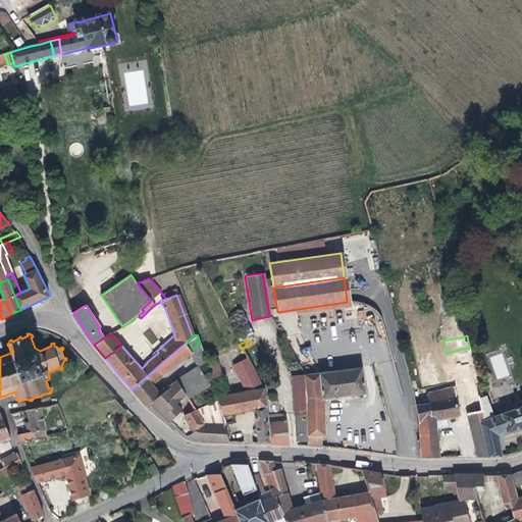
[(166,359),(132,389),(145,405),(150,401),(158,394),(152,384),(163,373),(191,353),(185,344),(166,359)]
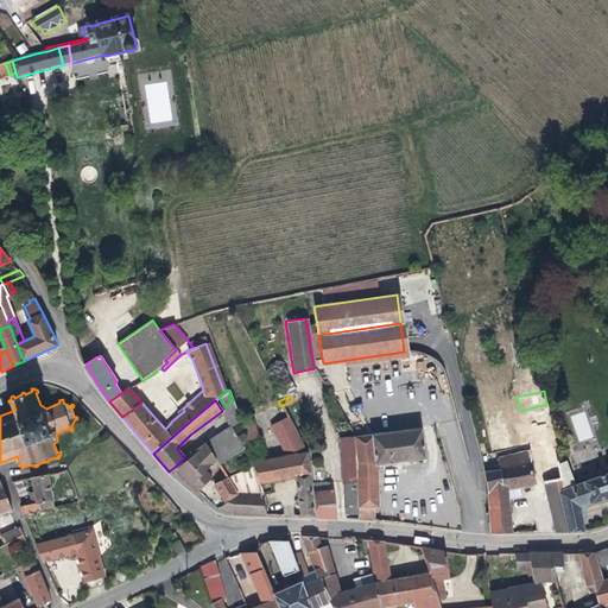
[(280,406),(278,401),(272,405),(280,422),(286,418),(280,406)]
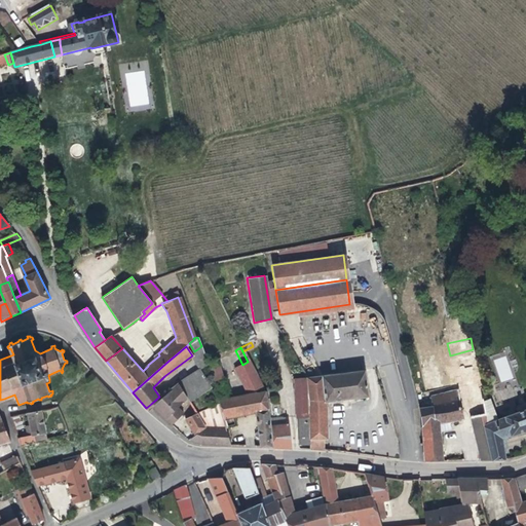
[(430,405),(419,407),(421,424),(424,461),(443,460),(441,430),(441,423),(450,421),(472,417),(481,460),(492,459),(486,425),(488,424),(483,399),(473,349),(450,355),(456,387),(429,393),(430,405)]
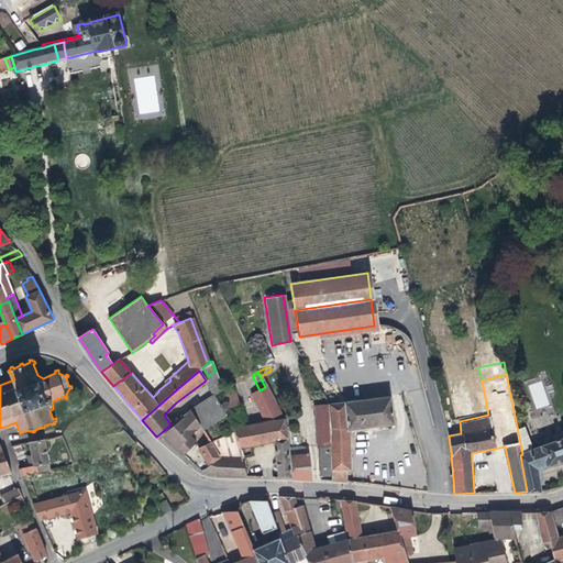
[(232,384),(222,387),(228,407),(238,405),(232,384)]
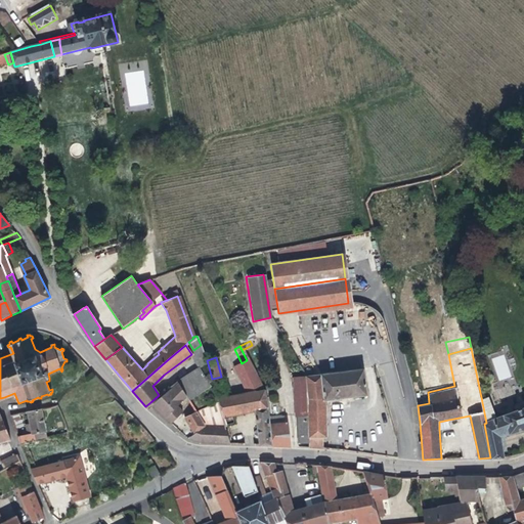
[(247,360),(242,363),(231,368),(237,380),(238,379),(253,372),(247,360)]
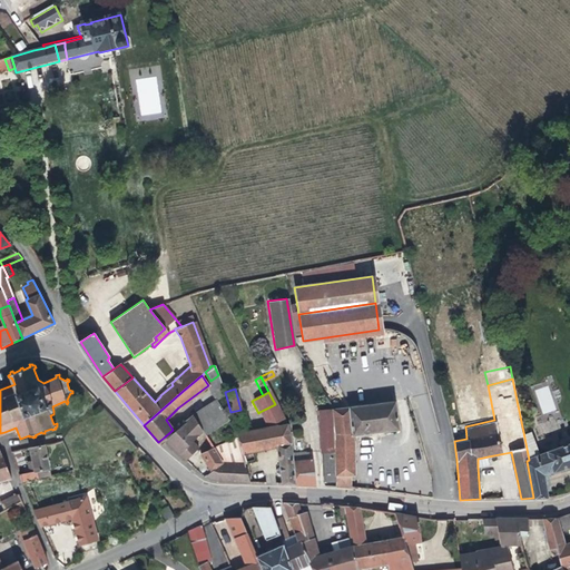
[(215,399),(192,414),(203,430),(205,434),(228,419),(215,399)]
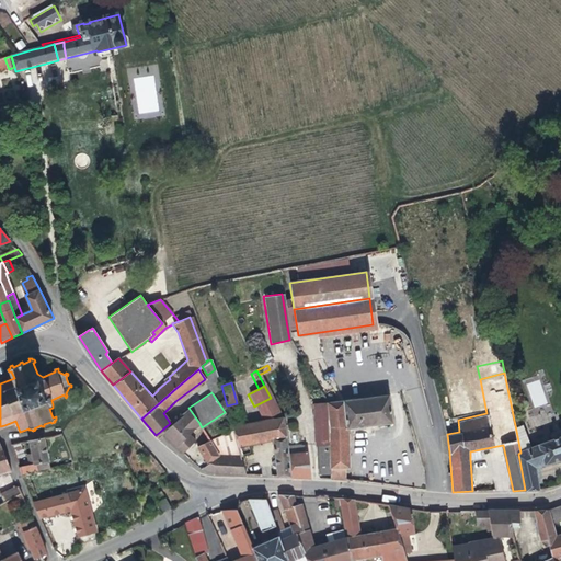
[(336,401),(327,402),(325,404),(328,430),(330,470),(344,469),(348,469),(347,428),(391,423),(387,396),(336,401)]
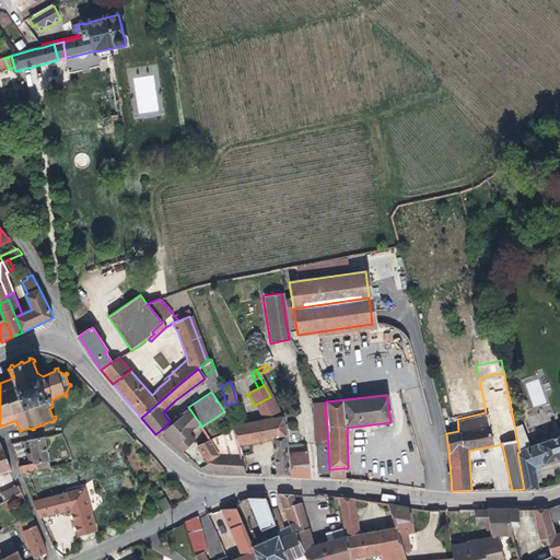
[(270,397),(255,405),(263,420),(280,417),(270,397)]
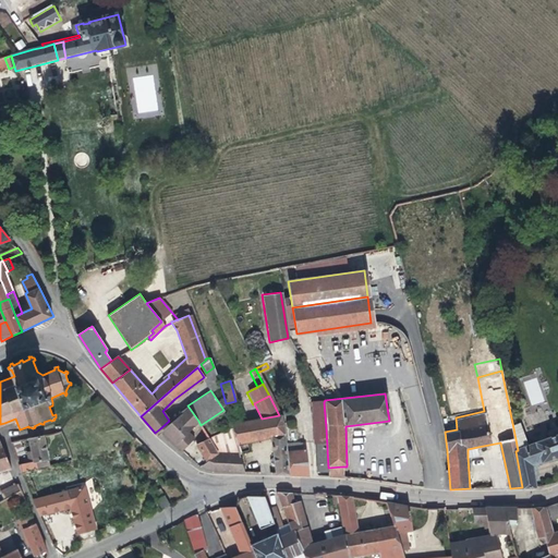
[(326,427),(324,402),(311,403),(312,428),(326,427)]
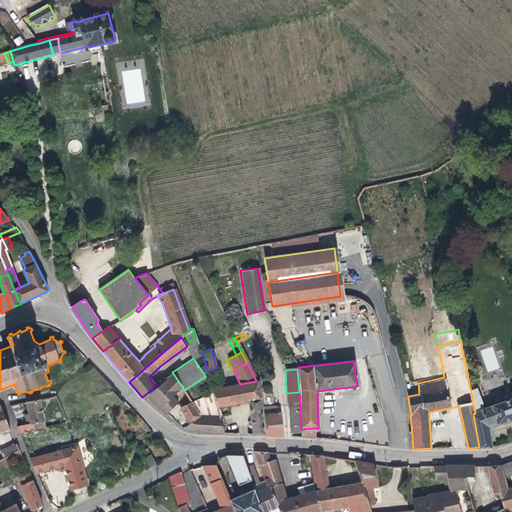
[(172,372),(162,380),(173,394),(182,386),(172,372)]
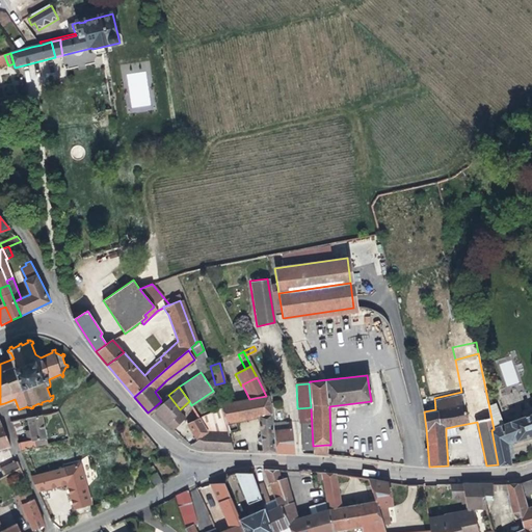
[(168,395),(161,401),(153,408),(173,428),(186,417),(180,409),(168,395)]
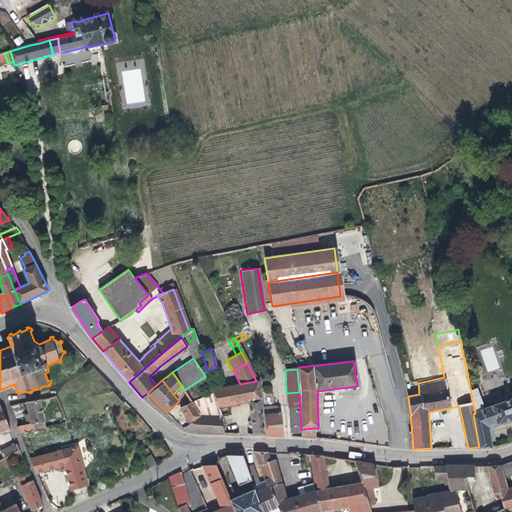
[(256,381),(240,384),(211,390),(217,408),(226,406),(248,401),(250,419),(251,425),(252,435),(266,435),(263,416),(262,409),(261,399),(259,389),(256,381)]
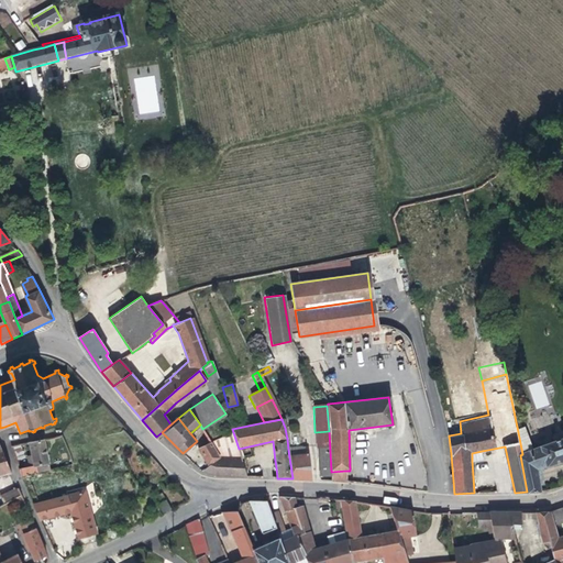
[(460,421),(445,424),(449,435),(461,433),(460,421)]
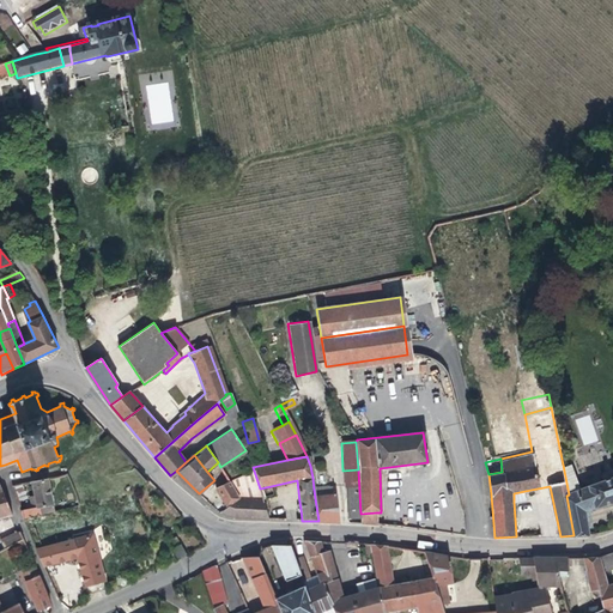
[(566,496),(574,535),(588,535),(583,513),(612,503),(612,477),(578,489),(571,463),(563,465),(569,495),(566,496)]
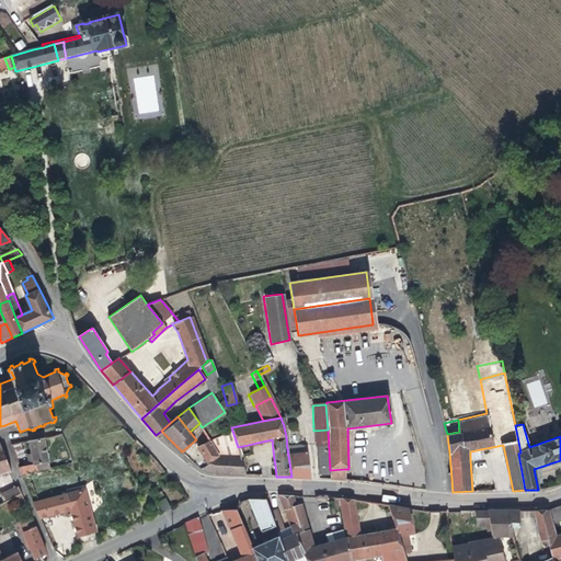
[(330,470),(328,430),(313,431),(315,445),(317,445),(319,473),(330,473),(330,470)]
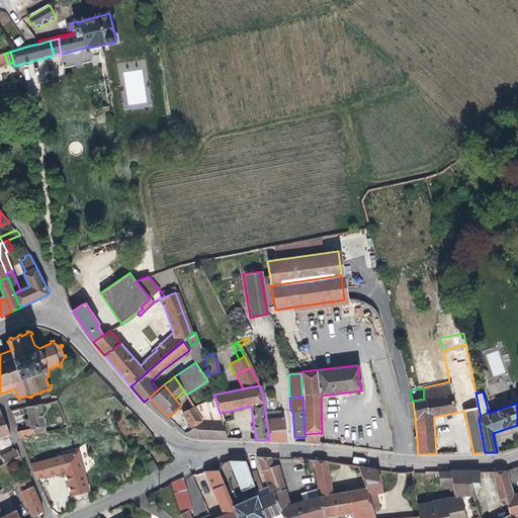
[(203,408),(201,403),(193,407),(200,418),(203,416),(199,410),(203,408)]
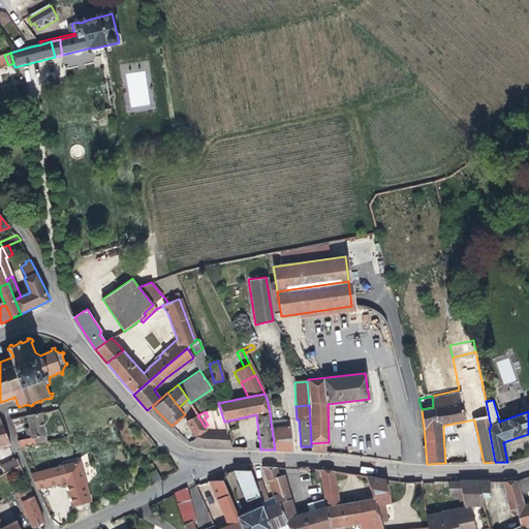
[(42,412),(28,415),(31,429),(33,438),(35,444),(50,440),(42,412)]
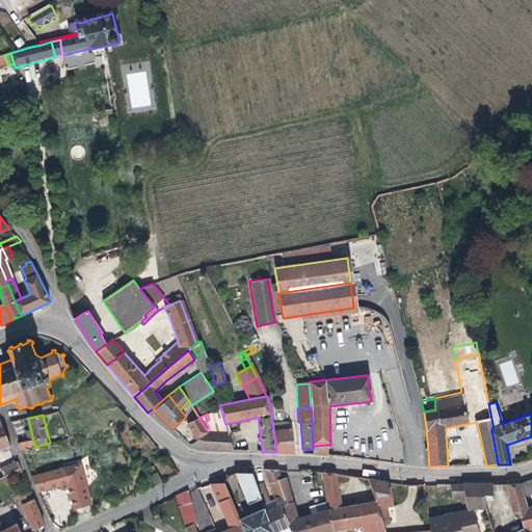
[(206,429),(198,418),(197,415),(189,421),(202,437),(208,432),(206,429)]
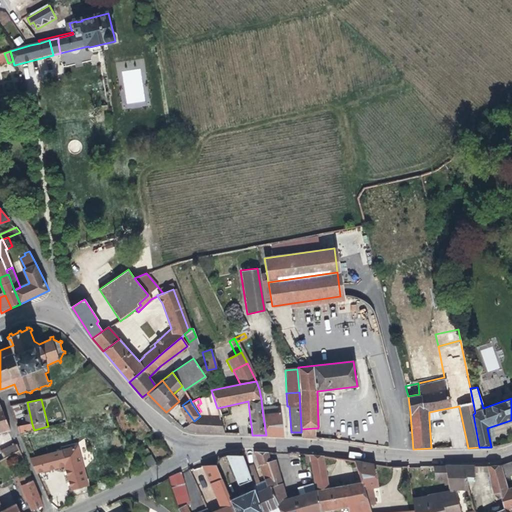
[(217,408),(219,415),(227,413),(226,406),(217,408)]
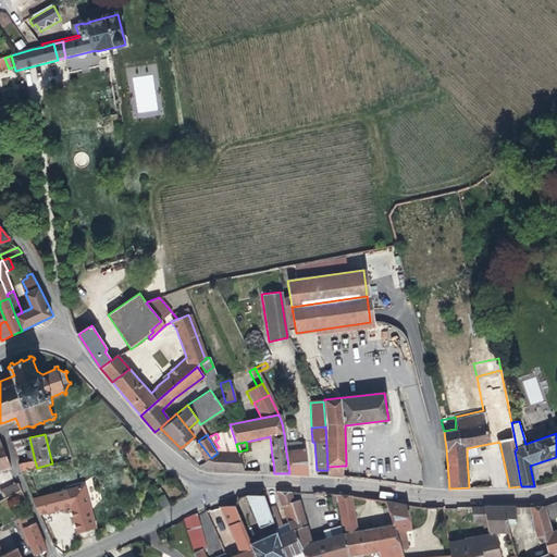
[(286,453),(305,450),(304,444),(285,445),(286,453)]
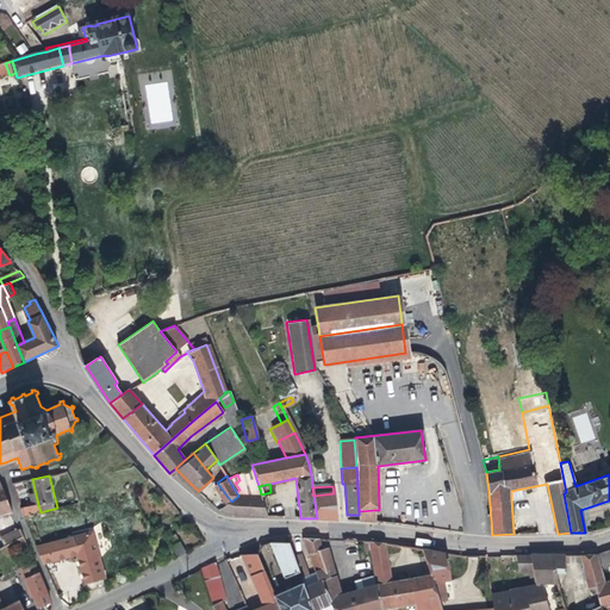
[(0,515),(12,512),(2,487),(0,487),(0,515)]
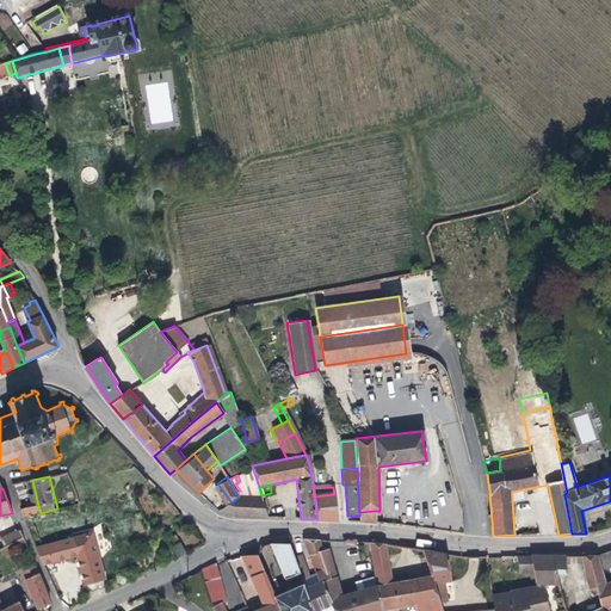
[(512,492),(512,500),(525,498),(523,489),(512,492)]
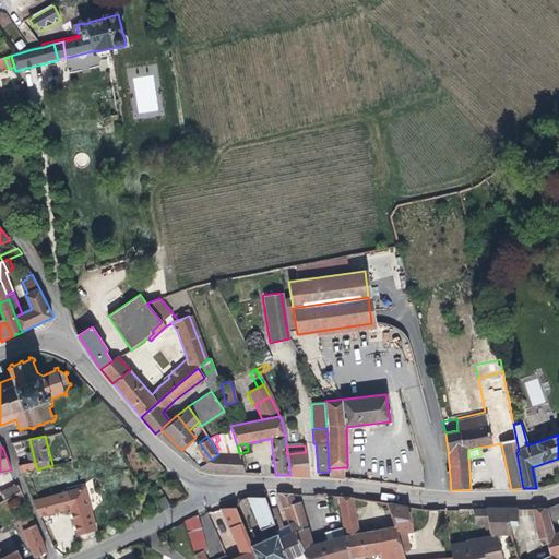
[(290,475),(309,476),(306,452),(287,454),(290,475)]
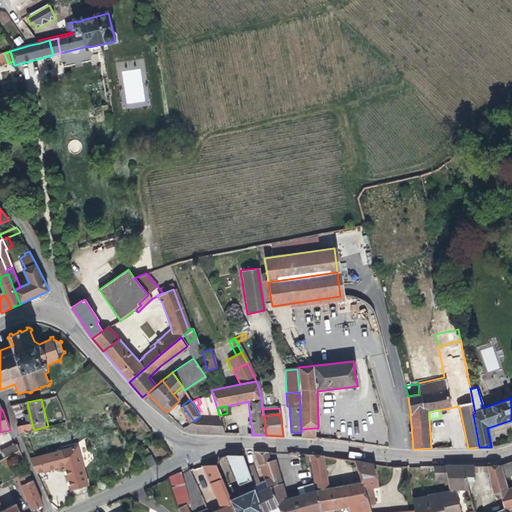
[(26,425),(18,427),(20,433),(34,430),(32,424),(26,425)]
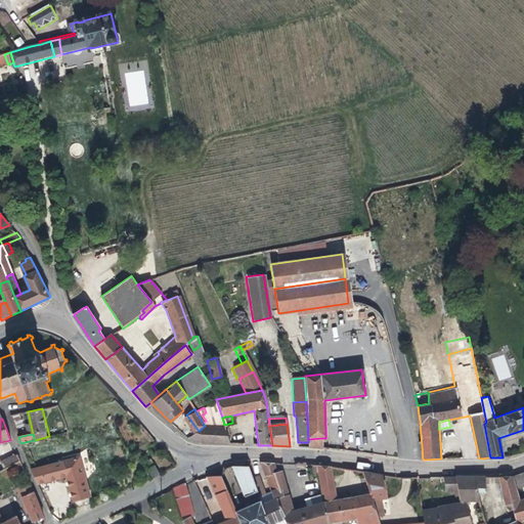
[(321,443),(321,438),(308,439),(308,442),(308,447),(321,448),(321,443)]
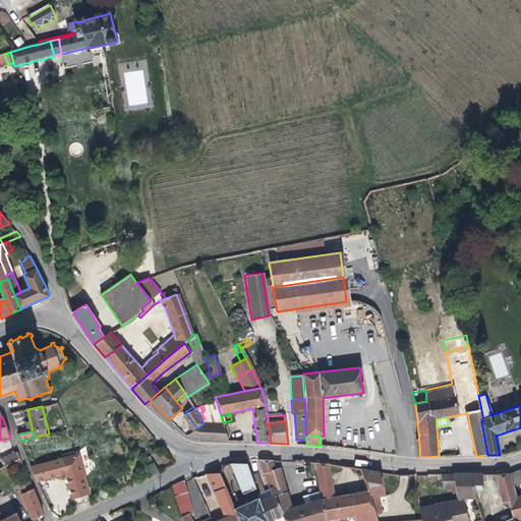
[(7,455),(11,463),(20,458),(16,449),(11,449),(12,452),(7,455)]
